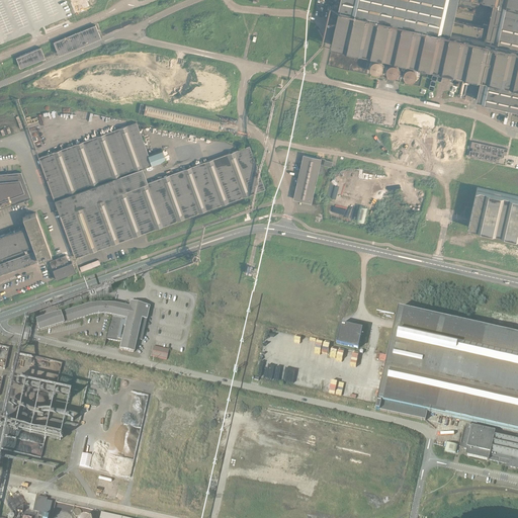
[(336,21),(335,24),(333,33),(334,33),(333,36),(332,40),(331,45),(332,45),(348,48),(361,51),(381,56),(396,59),(405,61),(416,63),(429,66),(435,68),(446,70),(447,70),(450,71),(454,72),(462,74),(461,77),(479,81),(481,81),(480,83),(477,98),(477,99),(479,99),(481,100),(486,101),(491,102),(493,102),(495,103),(496,103),(497,103),(514,107),(517,108),(517,195),(506,193),(492,190),(477,187),(477,188),(475,196),(472,208),(469,219),(469,223),(468,225),(468,227),(469,227),(480,230),(481,230),(492,232),(493,232),(504,235),(505,235),(516,237),(517,238),(517,237),(517,0),(340,0),(340,4),(340,5),(339,5),(340,6),(338,13),(337,19),(337,20),(336,21)]
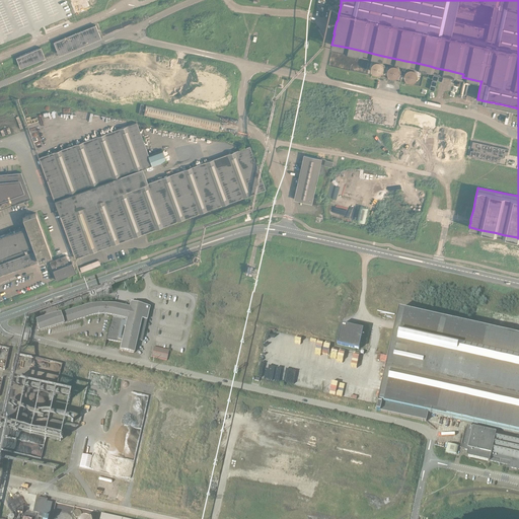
[(54,42),(58,51),(59,54),(100,36),(99,33),(95,24),(54,42)]
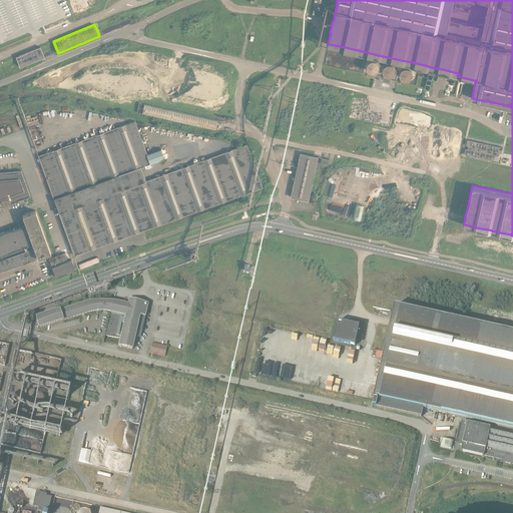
[(40,47),(15,57),(19,67),(24,65),(24,64),(43,56),(40,47)]
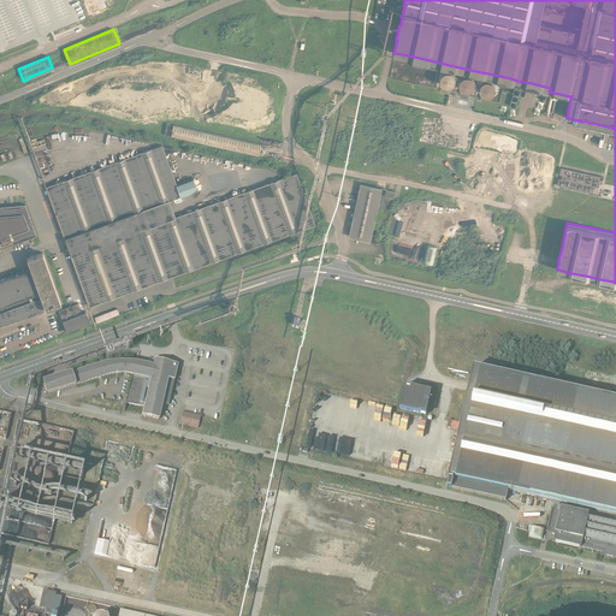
[(455,80),(455,78),(455,77),(455,76),(454,73),(451,72),(449,71),(448,71),(446,71),(445,72),(444,72),(443,73),(440,76),(440,77),(440,78),(440,80),(440,81),(440,82),(442,84),(443,86),(444,86),(445,86),(446,87),(449,87),(450,86),(452,84),(454,83),(455,82),(455,81),(455,80)]
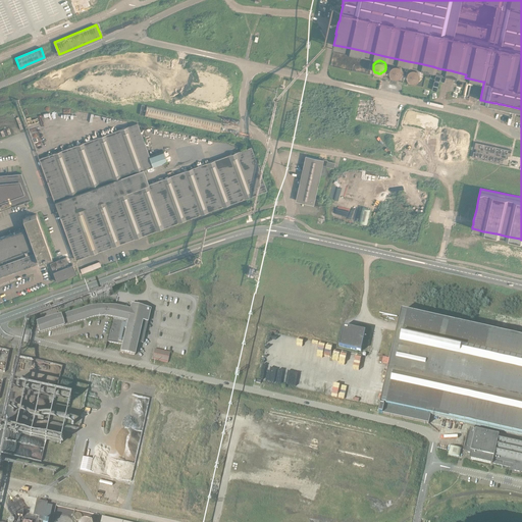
[(402,70),(402,69),(402,67),(401,66),(400,65),(399,65),(398,64),(397,64),(395,64),(394,64),(393,64),(392,65),(390,65),(389,66),(389,67),(389,69),(388,70),(389,71),(389,72),(390,74),(392,75),(393,76),(394,76),(395,76),(397,76),(398,76),(399,75),(400,74),(401,74),(401,73),(402,71),(402,70)]
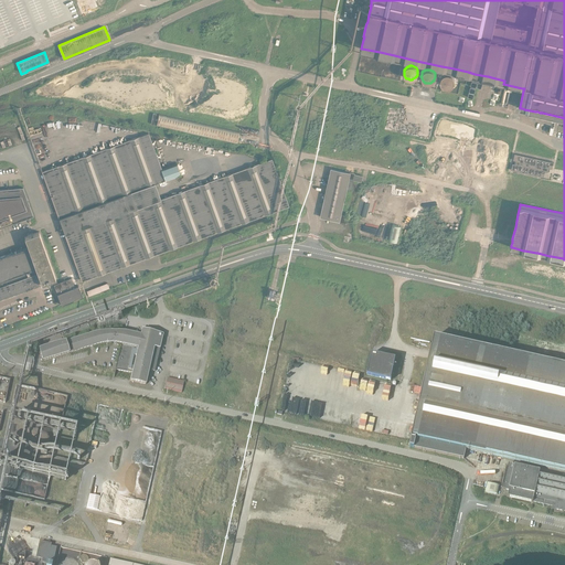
[(455,81),(455,78),(454,77),(454,76),(452,75),(451,74),(450,74),(449,73),(448,73),(447,73),(445,74),(444,74),(443,75),(441,77),(441,78),(440,81),(441,82),(441,83),(441,84),(443,85),(444,86),(445,86),(446,87),(447,87),(449,87),(450,86),(452,85),(454,84),(454,83),(455,82),(455,81)]
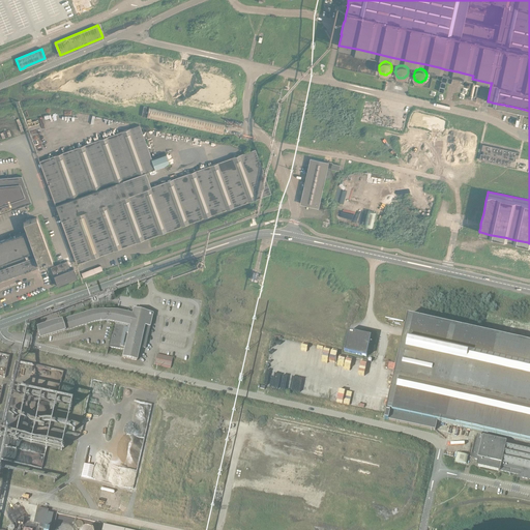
[(225,123),(211,120),(149,107),(146,118),(223,135),(225,123)]
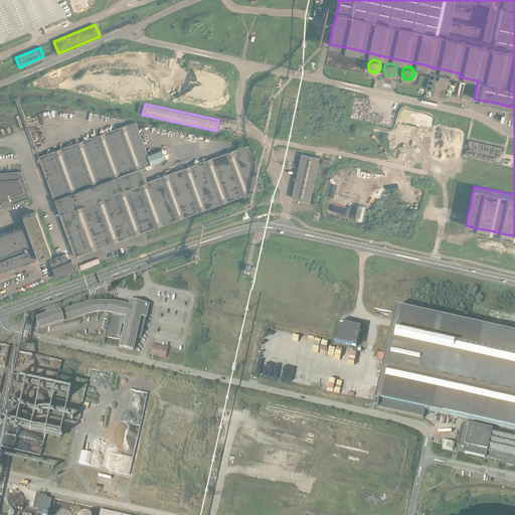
[(135,121),(38,156),(53,198),(74,255),(148,229),(263,187),(247,145),(231,150),(146,181),(141,167),(164,159),(161,149),(147,154),(138,128),(140,128),(139,126),(137,126),(135,121)]
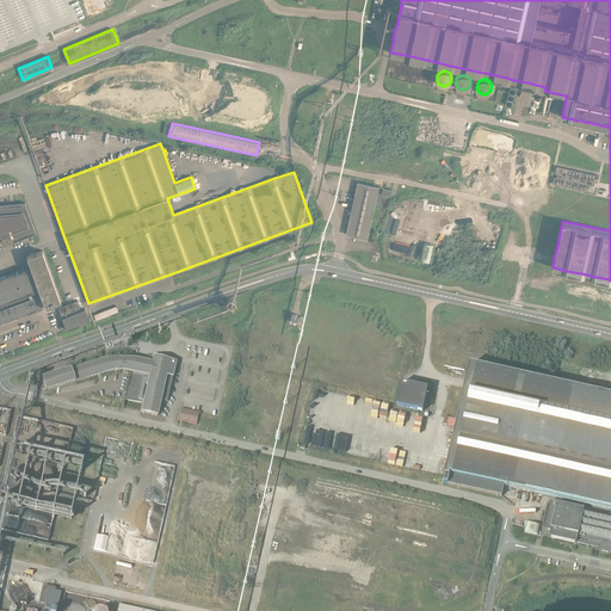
[(556,166),(555,173),(559,174),(557,178),(554,177),(553,184),(587,191),(588,189),(588,185),(592,185),(593,181),(597,183),(598,176),(556,166)]
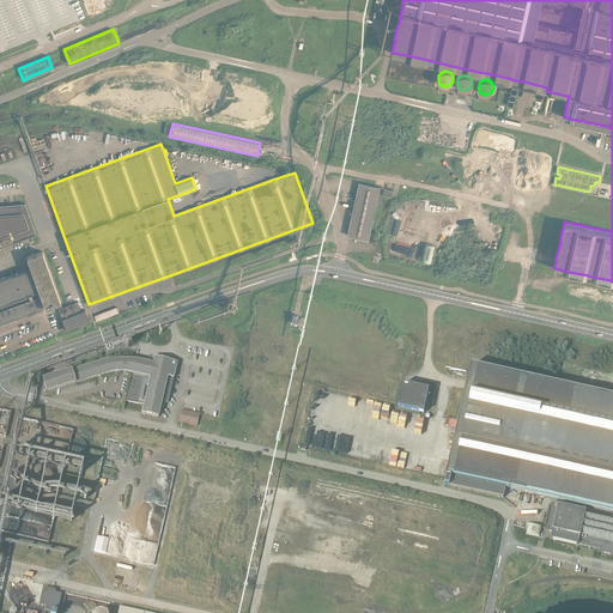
[(381,206),(383,195),(392,196),(393,190),(384,189),(384,188),(380,187),(359,183),(347,235),(368,240),(372,241),(375,234),(370,232),(376,206),(381,206)]
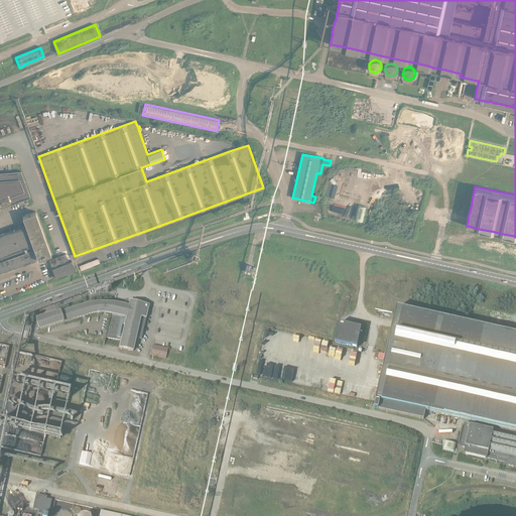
[(16,171),(0,172),(0,208),(30,198),(20,171),(16,171)]
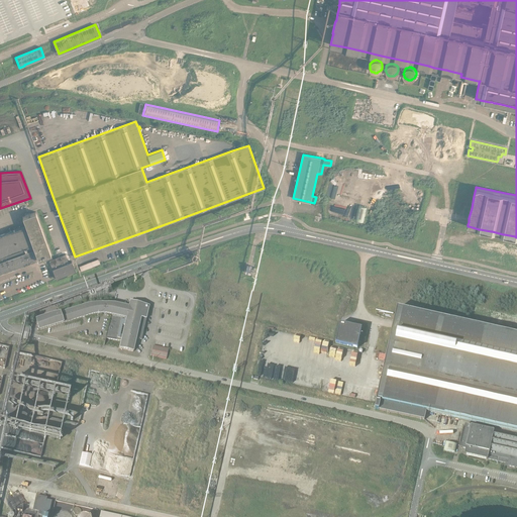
[(358,205),(355,219),(363,221),(367,207),(358,205)]
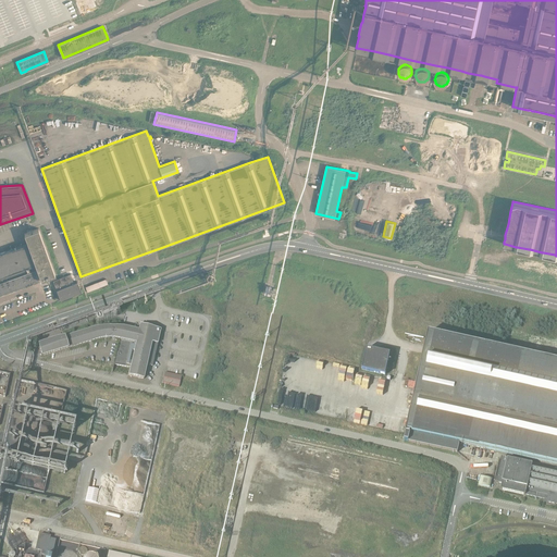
[(0,294),(13,289),(16,288),(32,283),(37,281),(38,281),(46,277),(47,277),(49,276),(51,275),(54,274),(38,229),(34,230),(24,233),(24,234),(27,244),(26,245),(25,244),(12,249),(5,251),(4,251),(0,252),(0,294)]
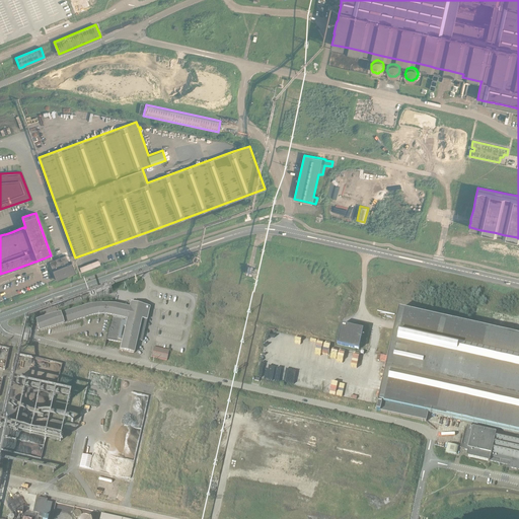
[(65,254),(49,262),(56,280),(75,272),(72,263),(68,264),(65,254)]
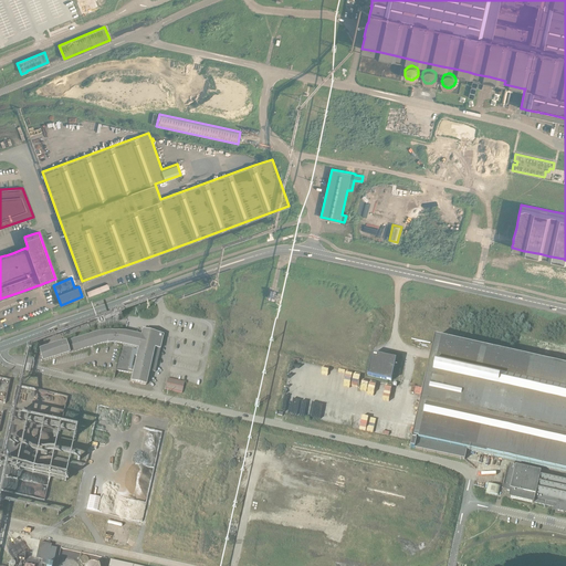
[(107,283),(86,291),(88,296),(109,289),(107,283)]
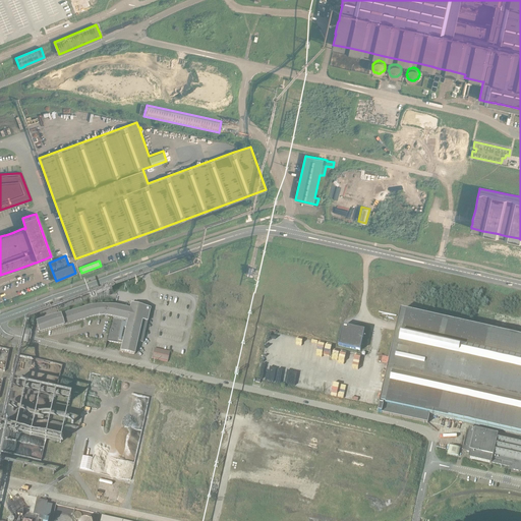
[(106,341),(122,344),(120,351),(134,354),(137,341),(142,343),(150,309),(145,307),(146,305),(131,302),(131,304),(129,304),(127,309),(114,306),(109,305),(103,304),(97,305),(92,306),(85,307),(36,323),(40,333),(89,317),(93,316),(98,315),(103,315),(108,315),(112,316),(106,341)]
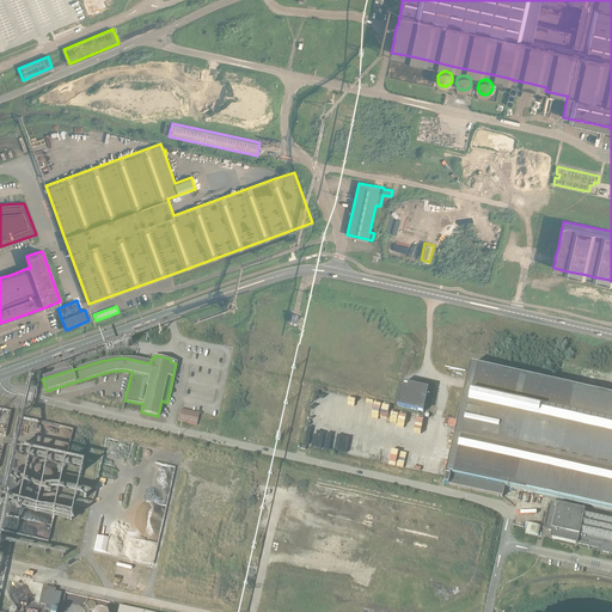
[(446,477),(444,484),(448,485),(502,497),(505,489),(505,488),(507,488),(509,489),(533,494),(536,494),(548,497),(550,497),(611,510),(611,397),(603,396),(487,371),(470,366),(467,379),(466,381),(465,389),(465,390),(464,392),(452,448),(450,463),(446,477)]
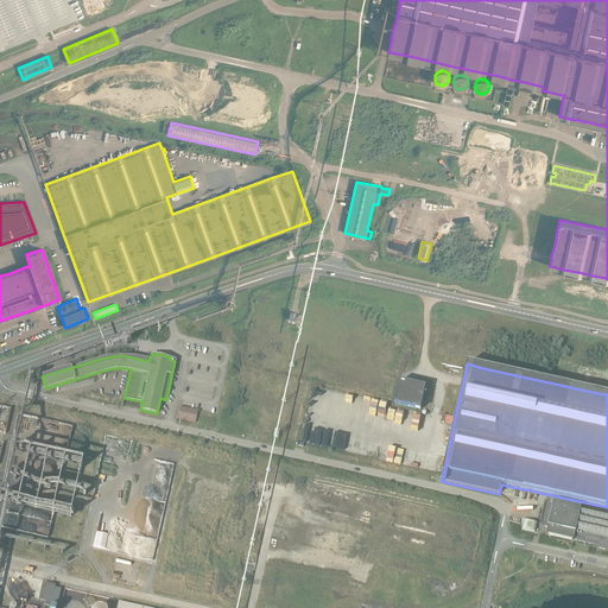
[(425,386),(400,381),(396,404),(400,405),(420,410),(425,386)]
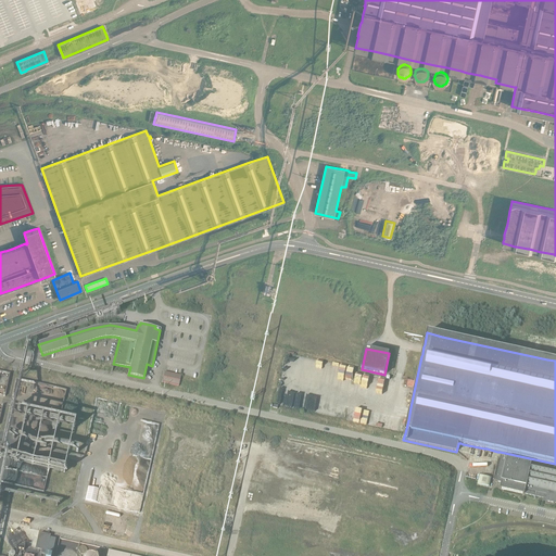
[(337,379),(343,381),(346,368),(340,366),(337,379)]
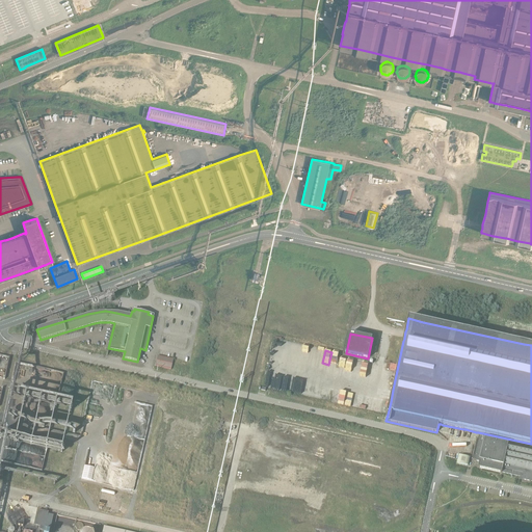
[(173,360),(158,355),(155,366),(170,370),(173,360)]
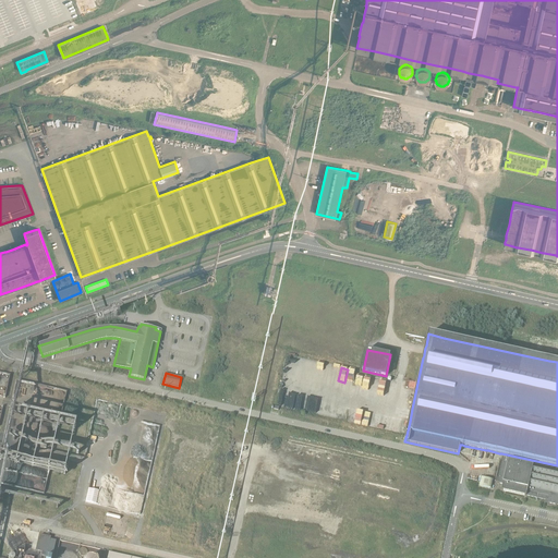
[(13,462),(64,473),(69,451),(80,453),(79,451),(70,449),(75,424),(24,413),(23,414),(23,412),(21,412),(21,413),(20,415),(21,415),(19,419),(20,420),(16,421),(17,427),(13,428),(12,424),(12,426),(8,433),(10,435),(0,435),(0,445),(3,446),(3,449),(7,450),(5,456),(13,462)]
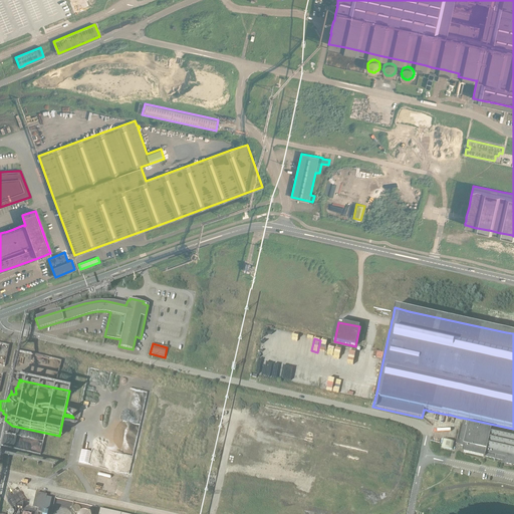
[(513,434),(463,423),(458,446),(463,448),(462,452),(485,457),(505,462),(505,464),(512,465),(513,464),(513,434)]
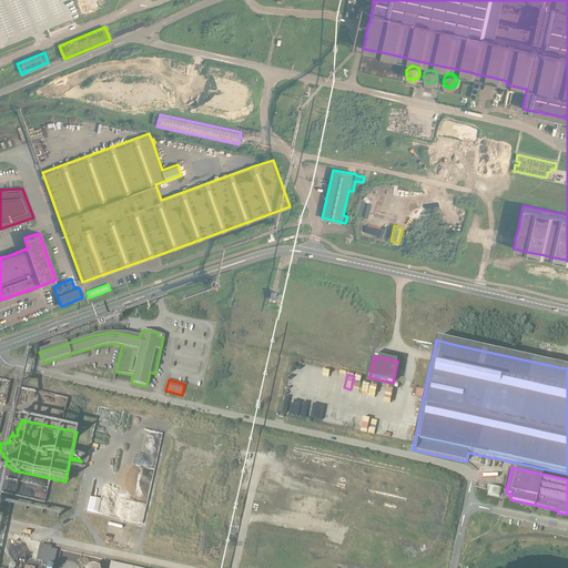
[(489,486),(488,495),(499,497),(501,488),(489,486)]
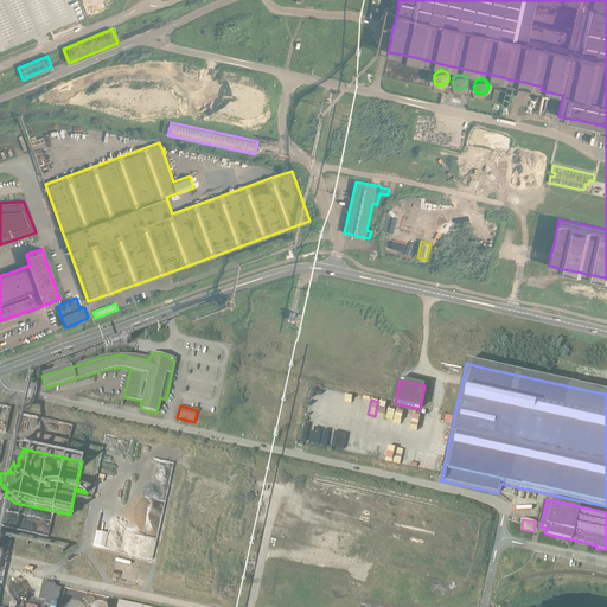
[(55,585),(44,582),(40,600),(45,601),(45,605),(55,606),(56,606),(61,587),(55,586),(55,585)]
